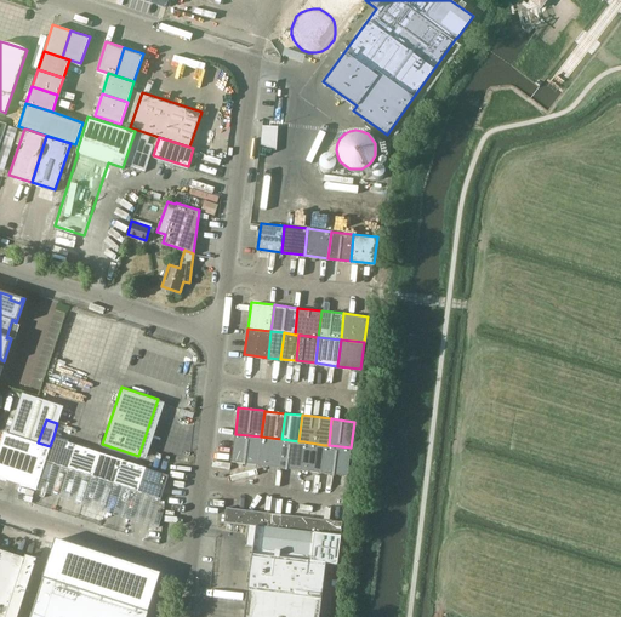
[(0,475),(36,487),(45,460),(50,446),(38,443),(4,432),(0,441),(0,475)]
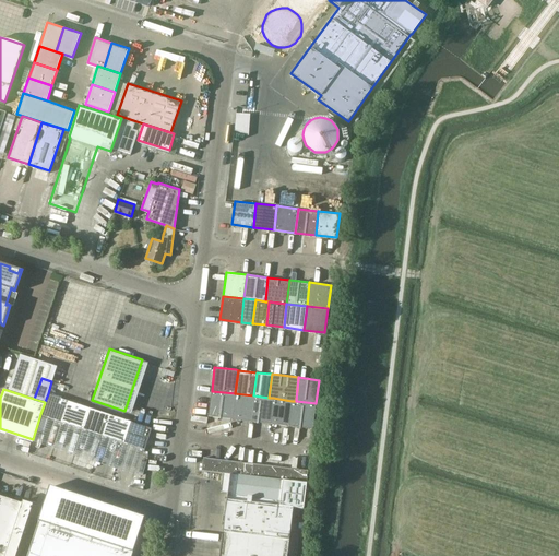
[(209,415),(233,417),(235,393),(212,391),(209,415)]
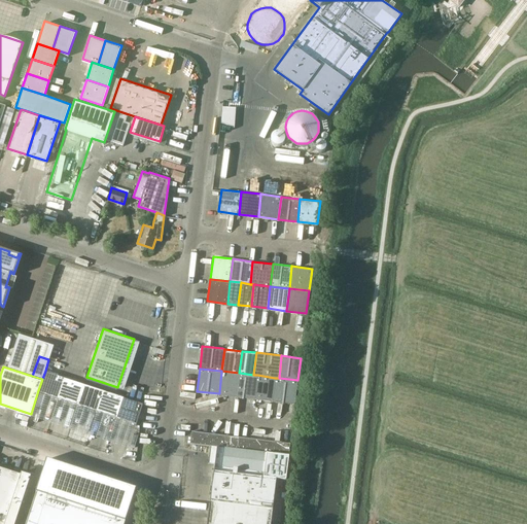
[(38,390),(58,396),(59,396),(65,377),(45,371),(42,379),(38,390)]
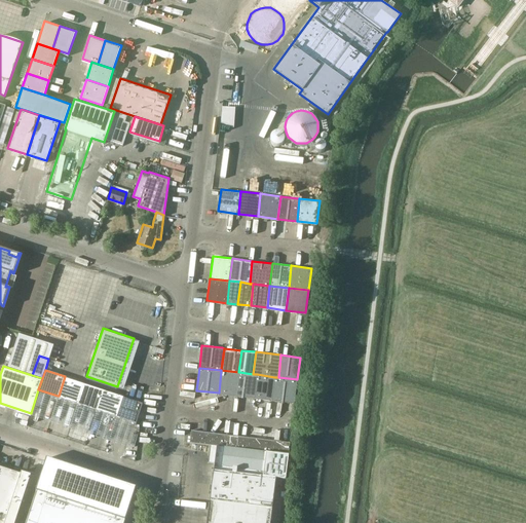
[(219,393),(237,395),(239,372),(238,372),(221,370),(219,393)]
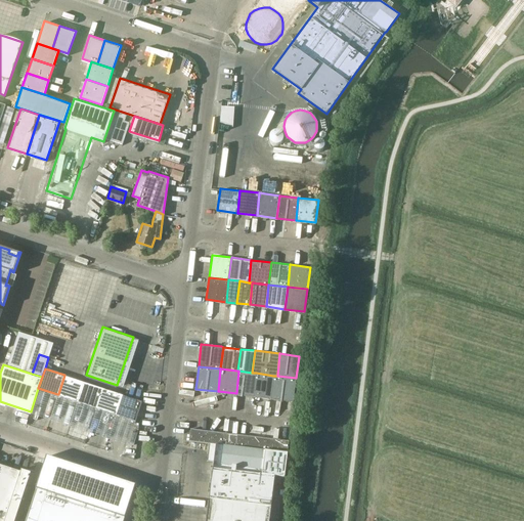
[(256,373),(252,373),(238,371),(236,393),(253,395),(256,373)]
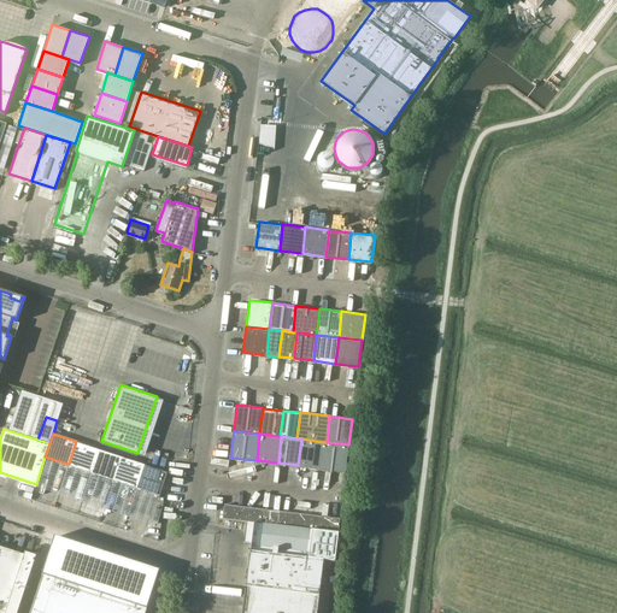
[(298,465),(319,469),(322,442),(301,438),(298,465)]
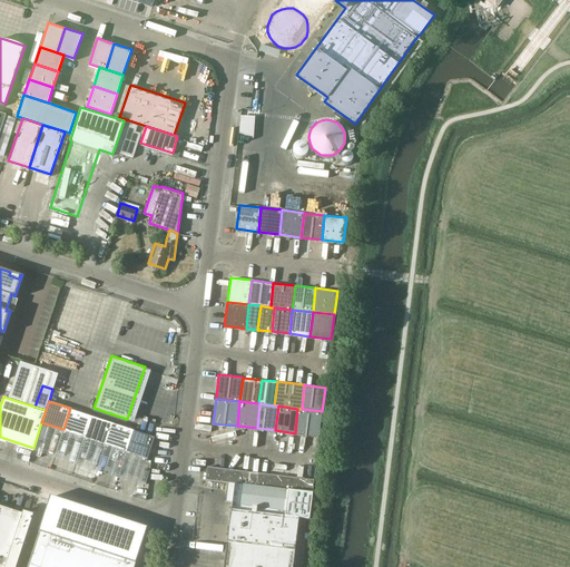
[(62,429),(85,436),(91,414),(70,408),(64,429),(62,429)]
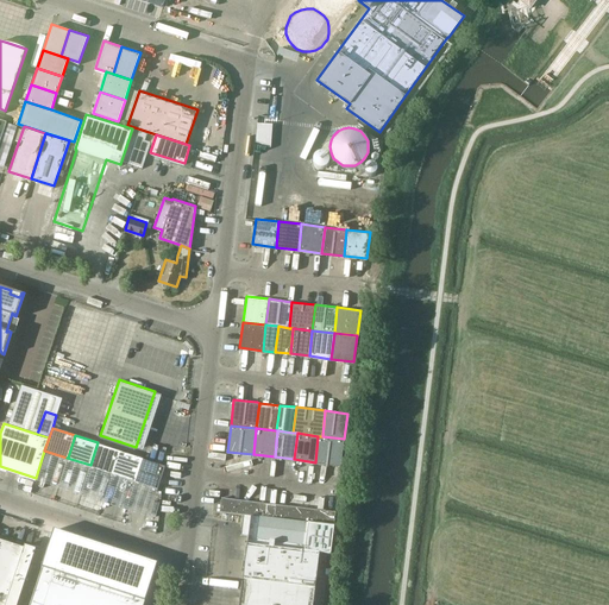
[(322,436),(318,436),(315,462),(341,465),(344,439),(322,436)]
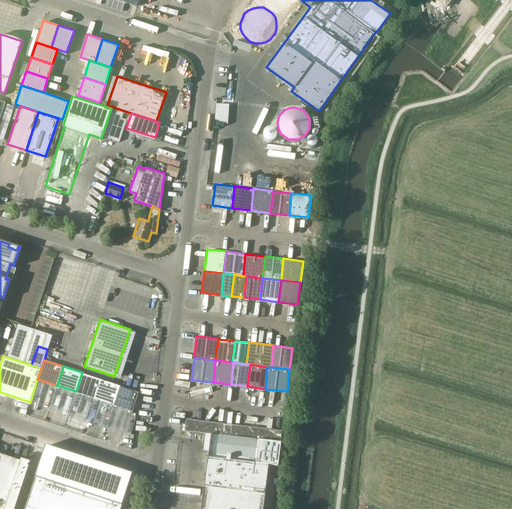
[(76,391),(95,397),(101,378),(82,372),(76,391)]
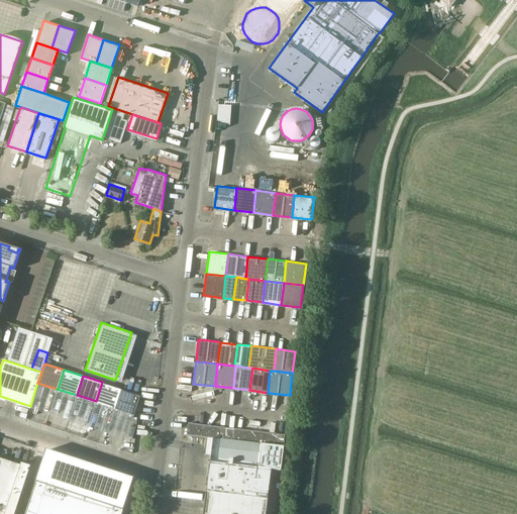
[(96,401),(115,408),(121,389),(102,382),(96,401)]
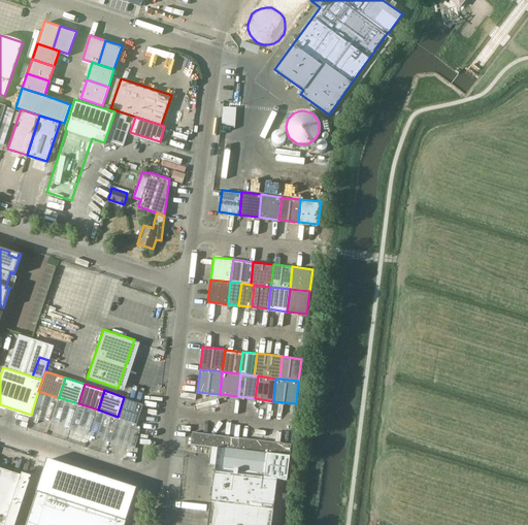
[(124,397),(118,417),(136,423),(143,403),(124,397)]
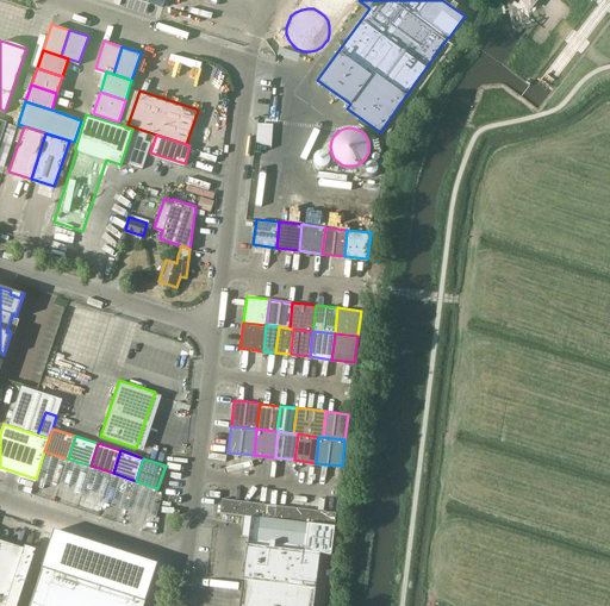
[(237,499),(223,497),(221,511),(236,513),(237,499)]
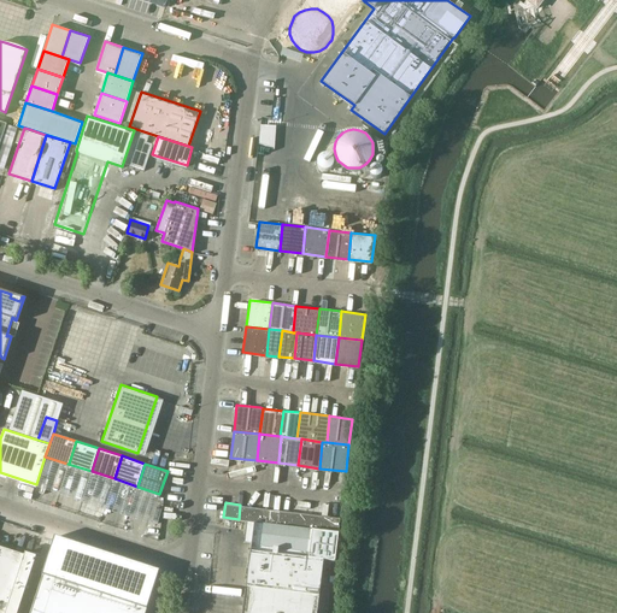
[(250,506),(240,505),(239,519),(247,520),(247,514),(250,514),(251,507),(250,507),(250,506)]
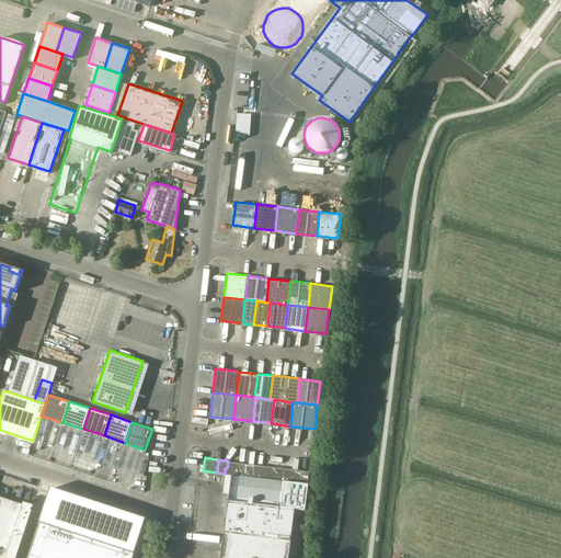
[(227,468),(225,468),(225,474),(236,475),(237,462),(227,460),(227,462),(228,462),(227,468)]
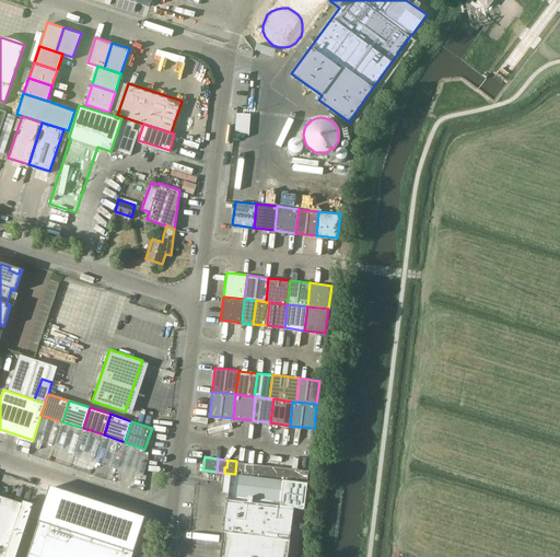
[(246,462),(236,461),(235,474),(244,475),(244,470),(246,470),(247,464),(246,463),(246,462)]
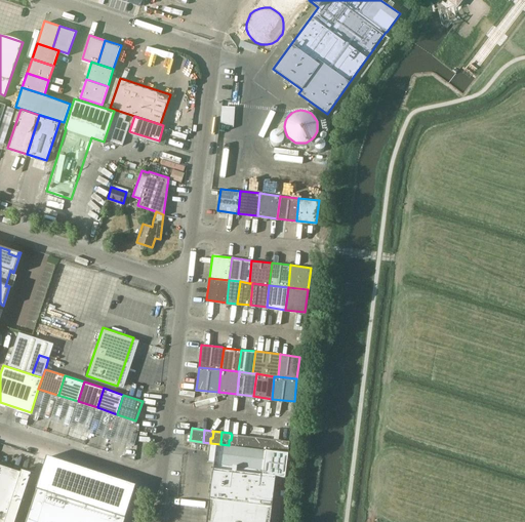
[(229,440),(229,445),(239,446),(240,434),(231,433),(231,434),(232,435),(231,440),(229,440)]
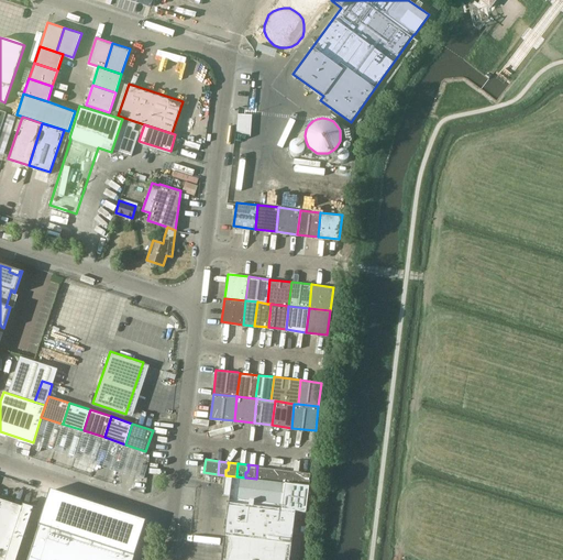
[(267,467),(257,465),(256,479),(265,480),(265,474),(267,474),(268,469),(267,469),(267,467)]
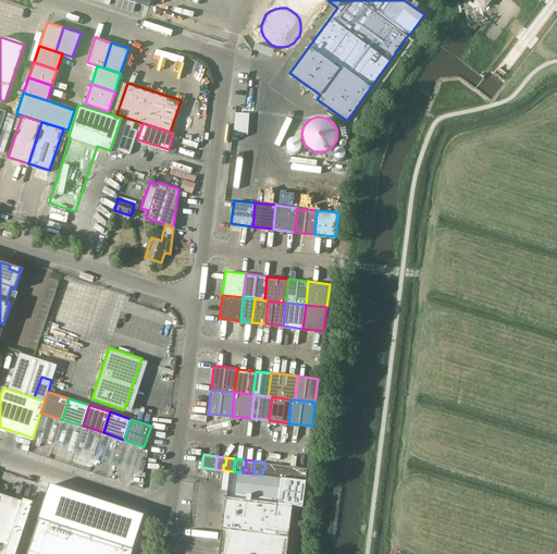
[(264,469),(262,469),(262,475),(276,477),(277,464),(264,462),(264,464),(265,464),(264,469)]
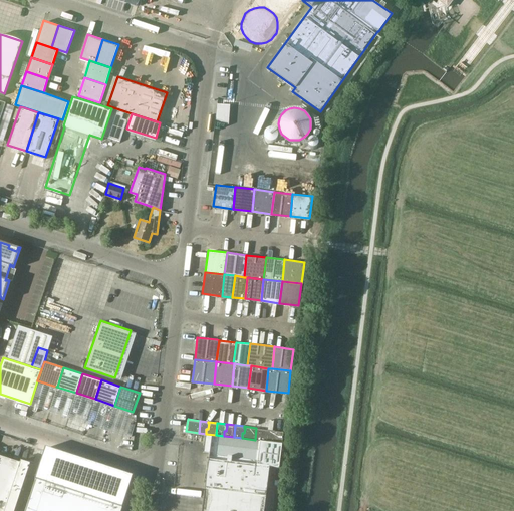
[(268,429),(256,428),(255,440),(265,441),(266,436),(268,436),(269,431),(268,431),(268,429)]
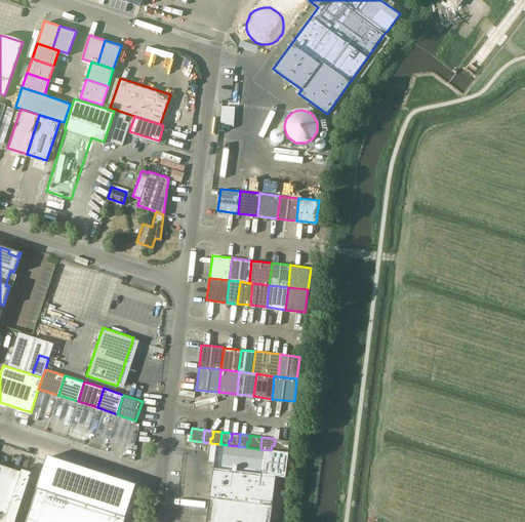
[(274,445),(272,445),(271,450),(288,452),(289,440),(274,438),(274,440),(275,440),(274,445)]
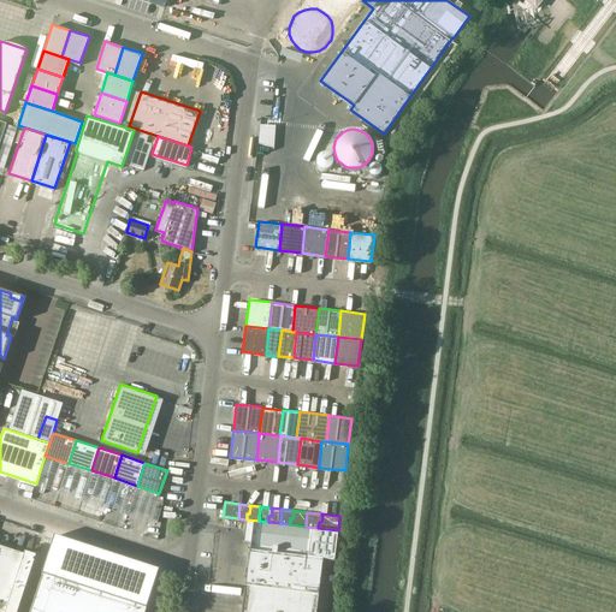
[(268,522),(259,521),(247,520),(244,530),(253,532),(242,611),(315,611),(323,557),(335,558),(336,544),(338,530),(318,528),(306,527),(290,524),(280,523),(268,522)]
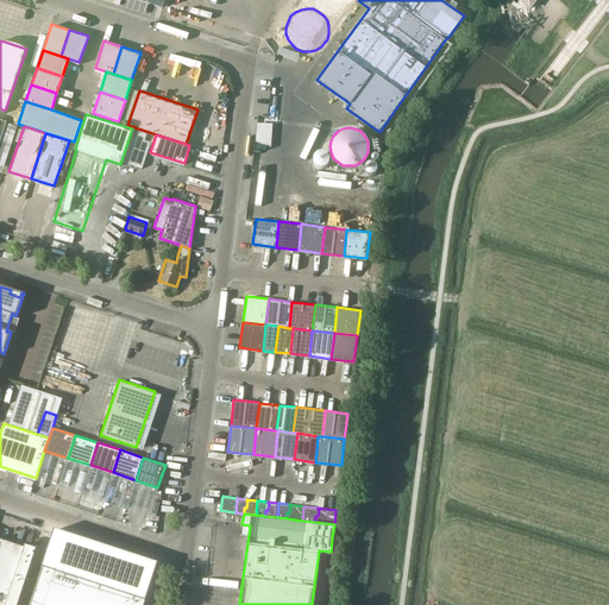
[(0,604),(17,604),(36,547),(25,543),(24,546),(0,537),(0,604)]
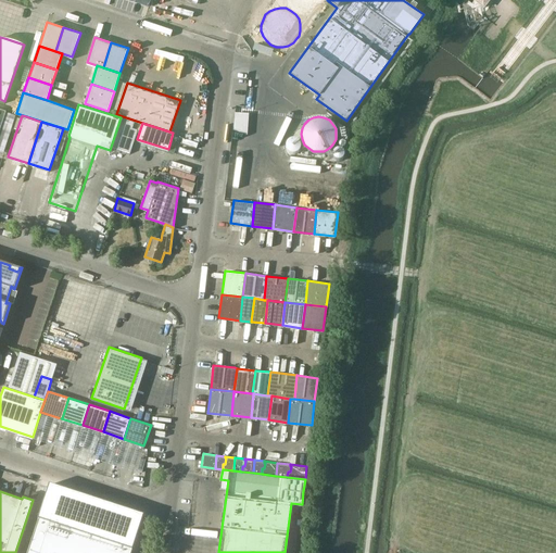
[(26,552),(130,552),(139,528),(46,497),(26,552)]
